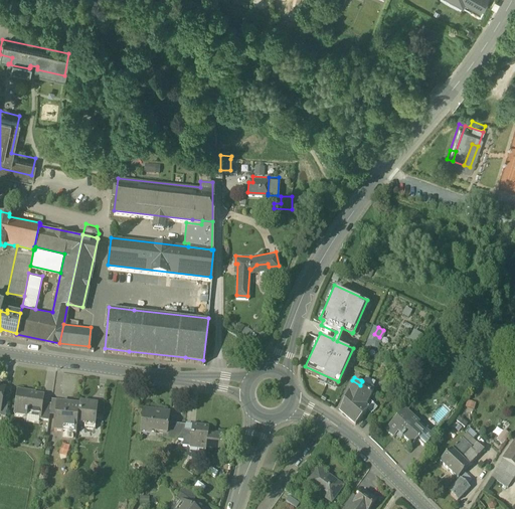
[(355,419),(368,405),(371,408),(375,403),(376,401),(368,394),(373,384),(364,379),(361,385),(360,385),(352,380),(348,389),(339,406),(355,419)]
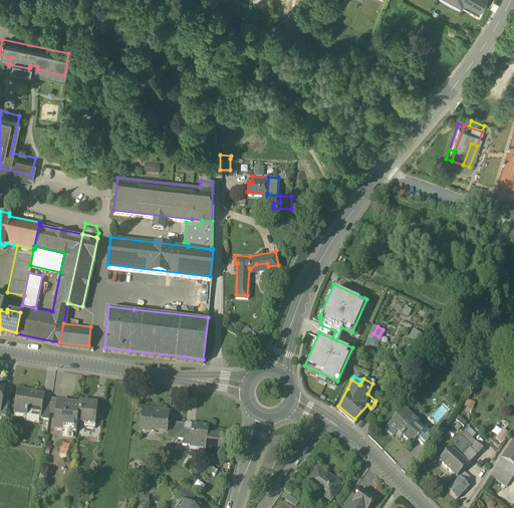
[(24,410),(27,410),(28,408),(39,409),(40,409),(41,402),(43,391),(33,390),(34,388),(17,386),(14,408),(25,409),(24,410)]
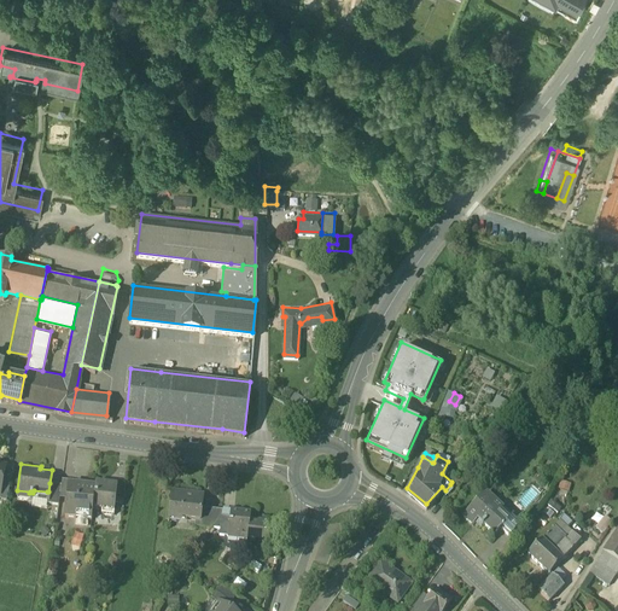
[(95,475),(94,481),(92,501),(101,502),(101,506),(114,507),(116,490),(117,477),(116,477),(95,475)]
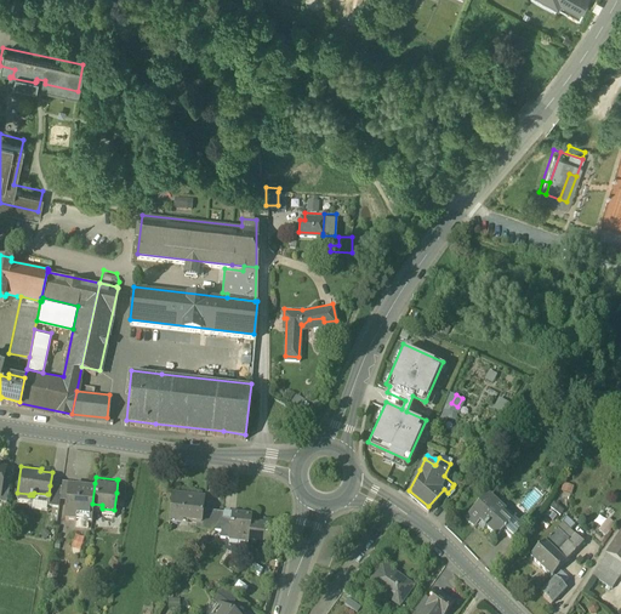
[(92,504),(95,483),(78,481),(69,479),(68,492),(66,512),(77,513),(78,507),(92,509),(92,504)]
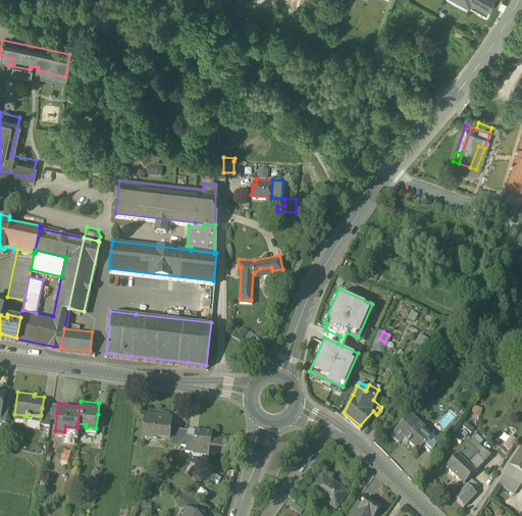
[(50,412),(51,409),(42,408),(41,415),(40,415),(39,419),(49,421),(50,412)]
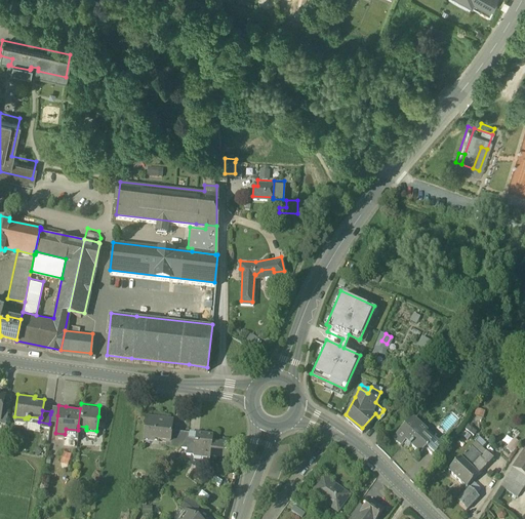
[(167,435),(171,436),(172,428),(174,415),(147,412),(145,433),(167,435)]
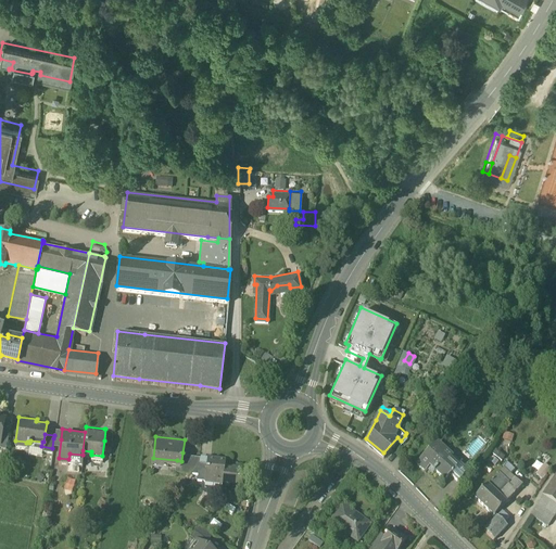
[(415,451),(419,456),(430,444),(424,437),(417,445),(419,447),(415,451)]
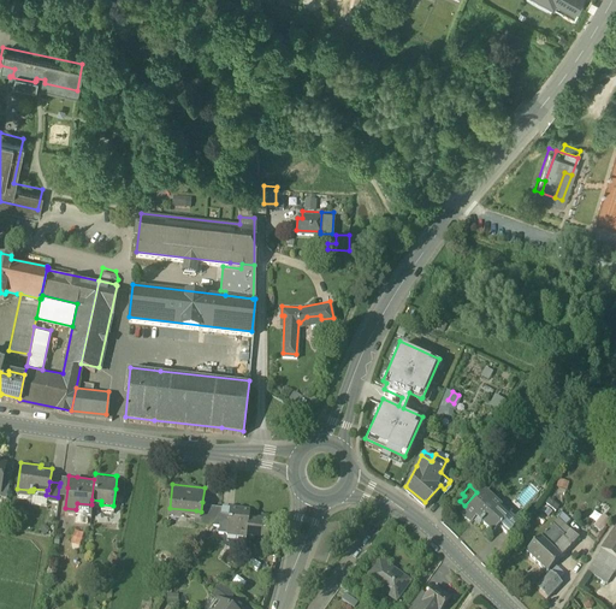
[(477,512),(493,527),(498,521),(505,514),(497,507),(501,502),(484,486),(477,492),(465,506),(462,509),(471,518),(477,512)]
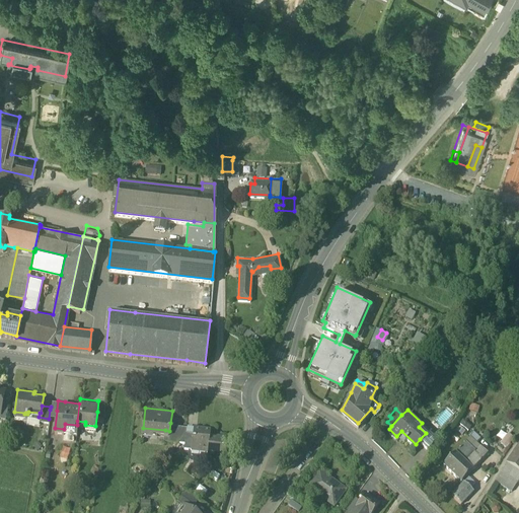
[(39,421),(39,417),(40,413),(28,412),(27,414),(27,420),(39,421)]
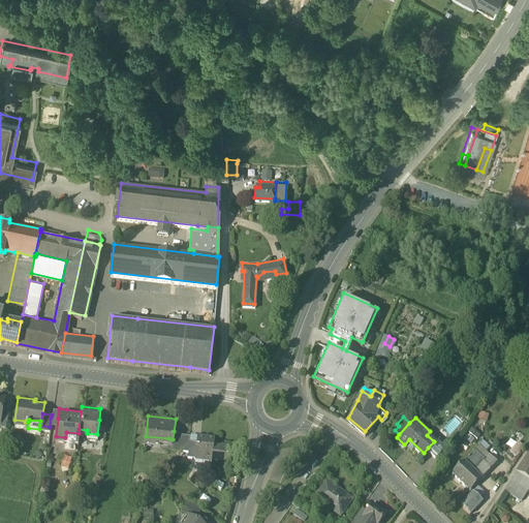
[(431,430),(430,431),(427,435),(434,441),(437,437),(438,436),(431,430)]
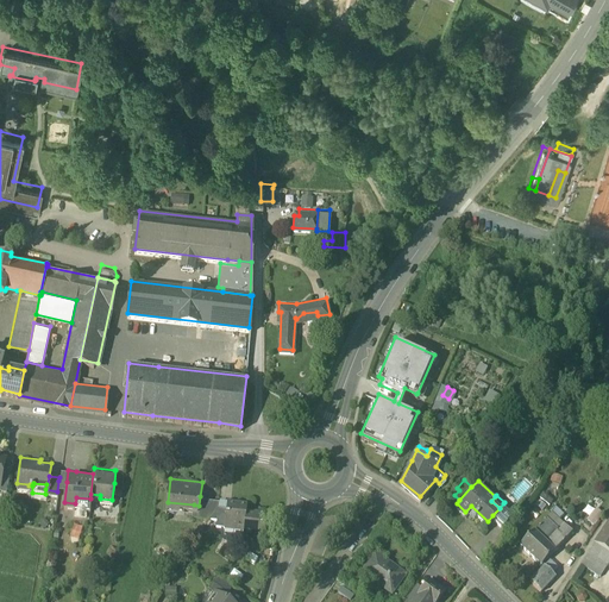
[(227,503),(218,503),(219,499),(200,496),(199,506),(194,505),(194,512),(211,513),(218,514),(217,521),(225,521),(227,503)]
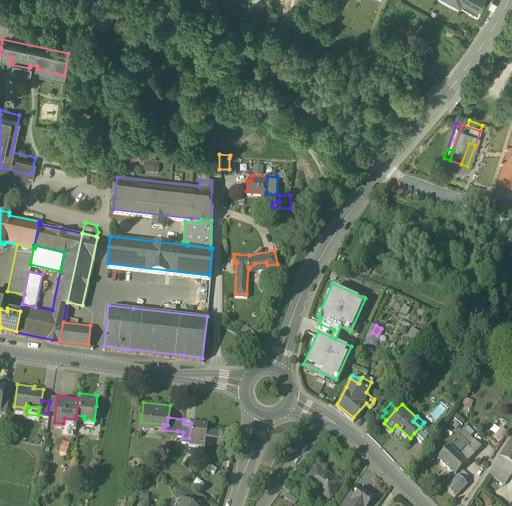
[(220,426),(207,425),(207,419),(196,417),(195,424),(191,423),(189,438),(191,439),(191,437),(205,439),(204,445),(221,447),(223,431),(220,431),(220,426)]
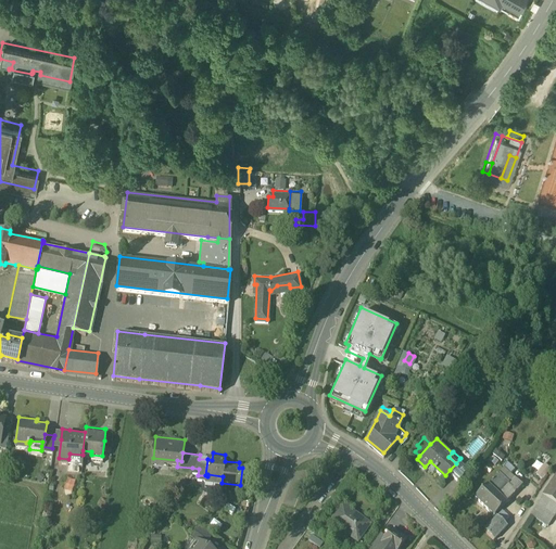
[(540,458),(535,468),(541,471),(546,460),(540,458)]
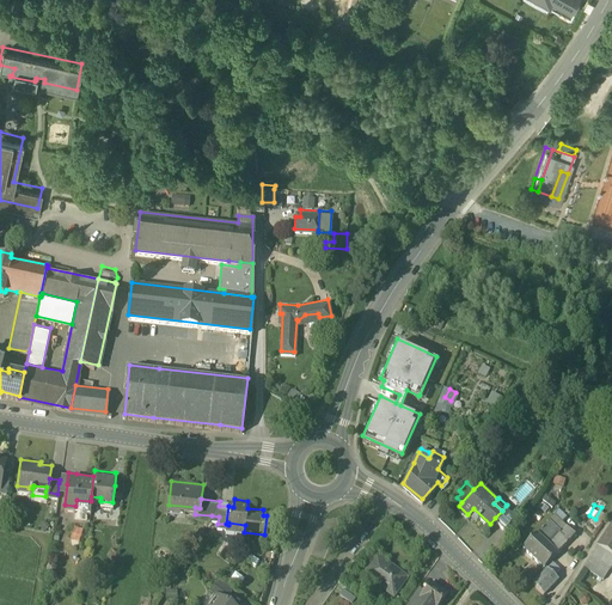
[(495,518),(505,526),(515,515),(506,506),(502,511),(495,518)]
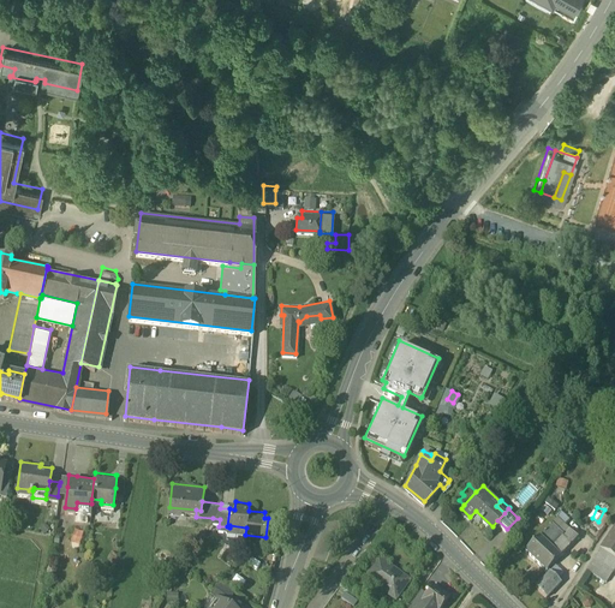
[(525,544),(547,565),(578,532),(569,523),(563,529),(551,517),(525,544)]
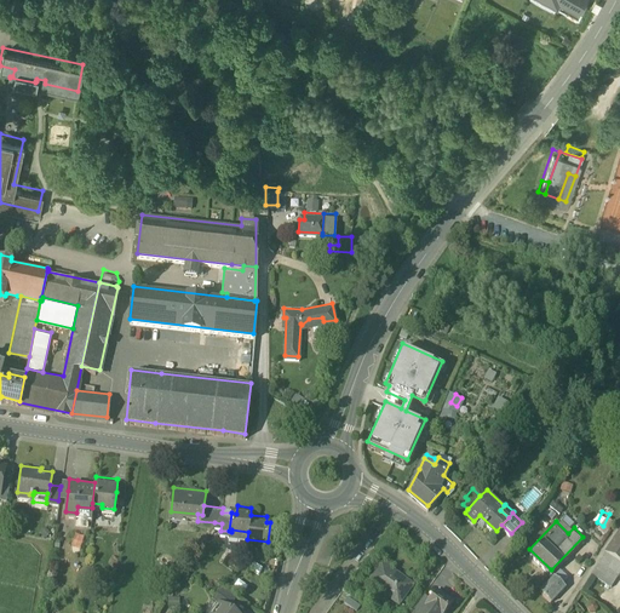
[(619,523),(604,548),(619,556),(619,523)]
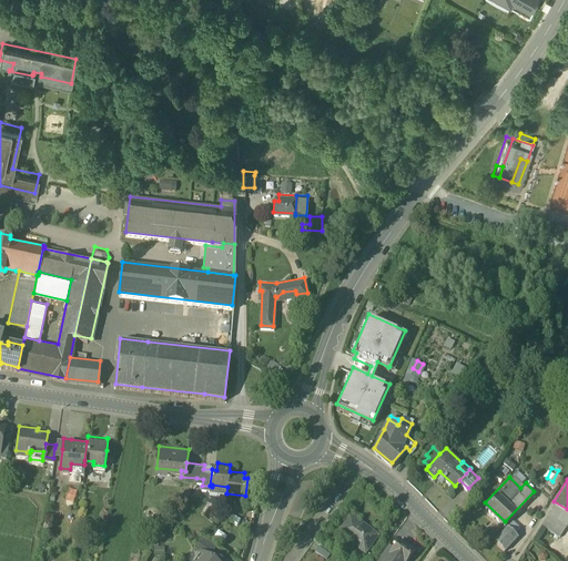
[(566,521),(567,518),(567,509),(554,501),(548,510),(566,521)]
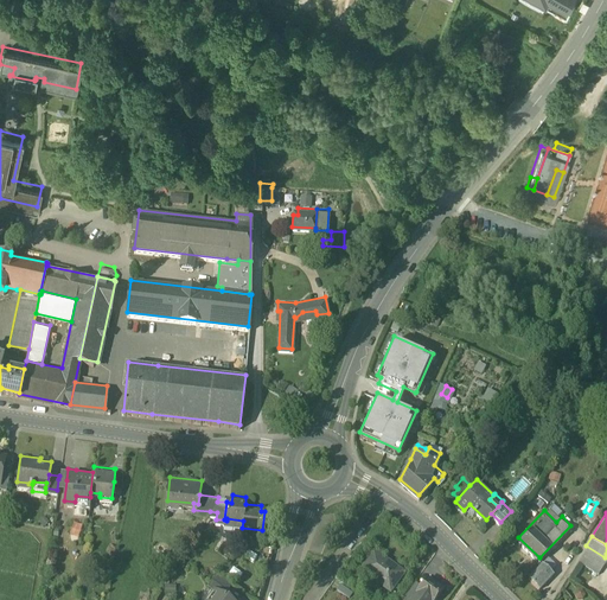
[(359,565),(390,586),(403,567),(374,546),(359,565)]
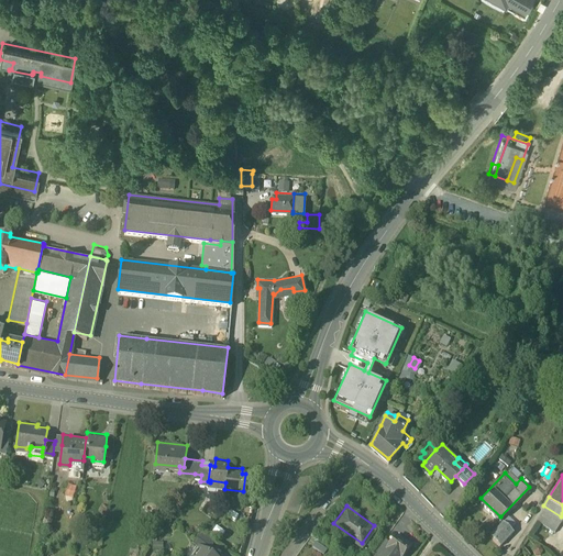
[(561,516),(543,506),(538,515),(555,526),(561,516)]
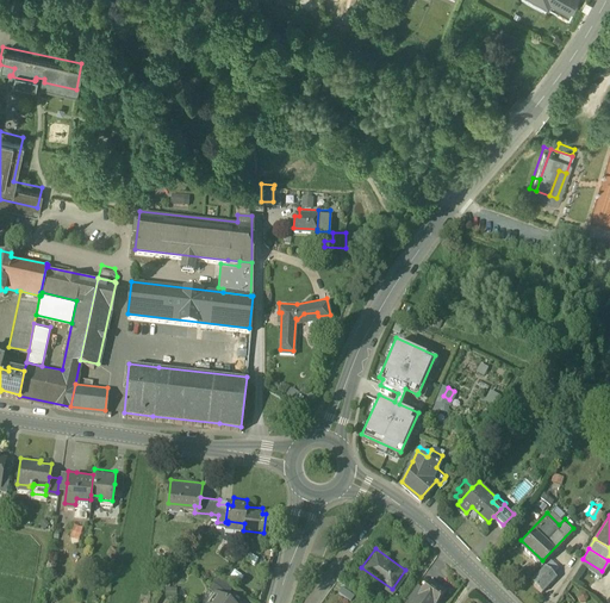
[(530,576),(542,586),(556,572),(546,561),(530,576)]
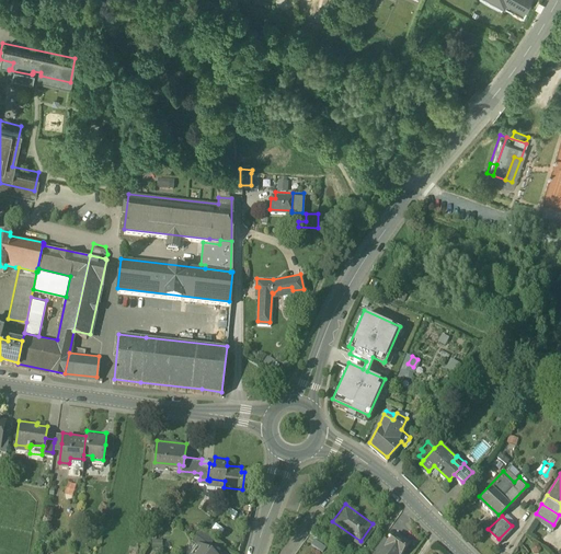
[(199,524),(195,531),(209,541),(214,534),(199,524)]
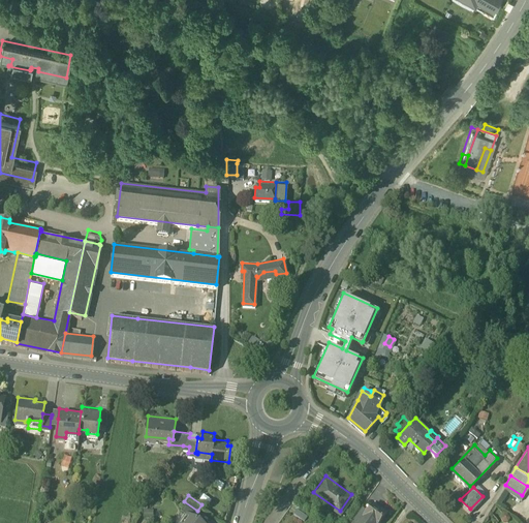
[(194,515),(197,511),(184,501),(182,499),(178,505),(181,508),(186,511),(187,510),(194,515)]
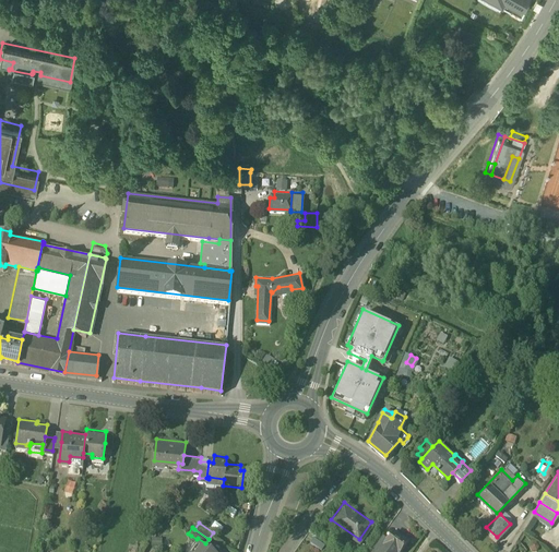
[(397,551),(408,538),(393,527),(388,535),(377,551),(378,551),(397,551)]
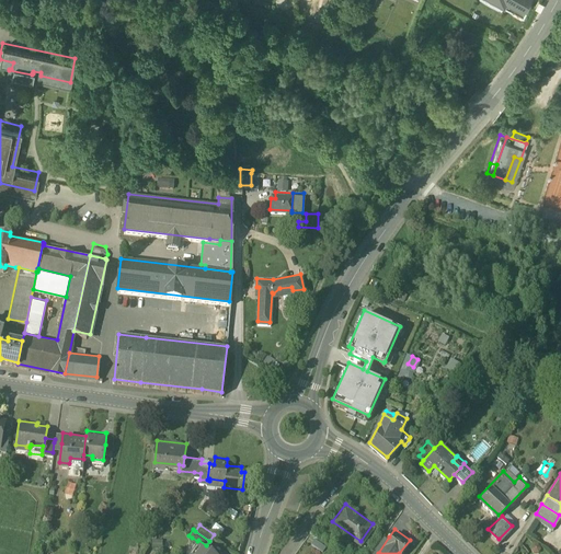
[(371,549),(378,553),(389,537),(384,532),(371,549)]
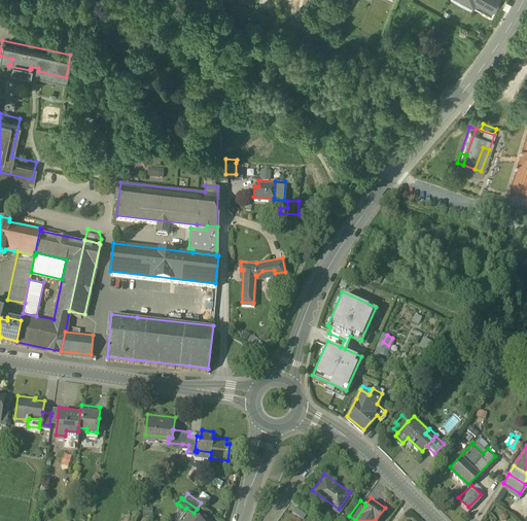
[(152,504),(143,502),(143,511),(152,512),(152,504)]
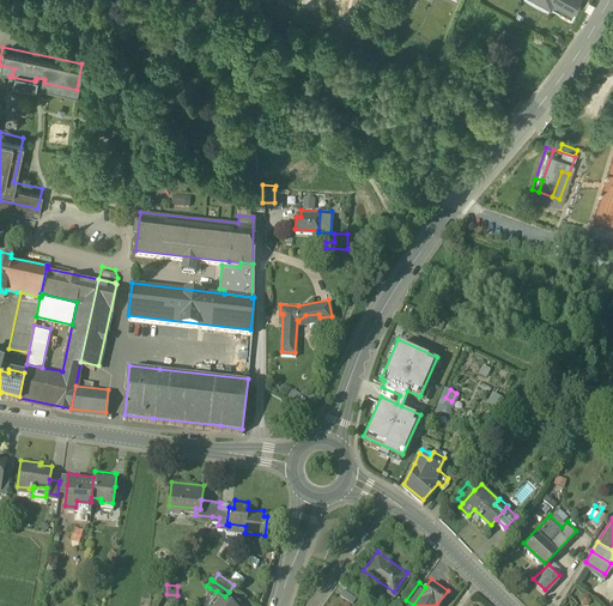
[(340,591),(352,598),(356,593),(344,585),(340,591)]
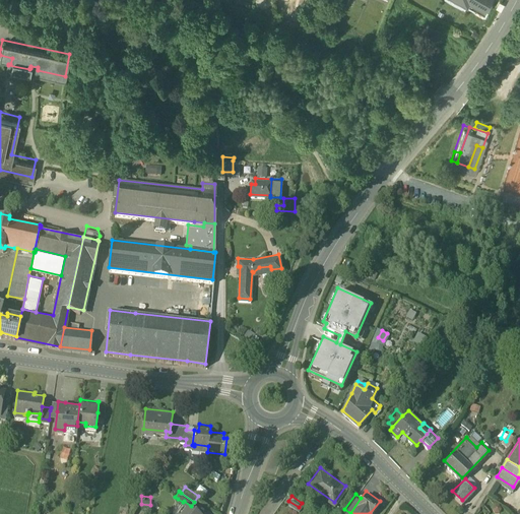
[(183,502),(178,499),(172,508),(177,512),(177,511),(180,512),(186,504),(183,502)]
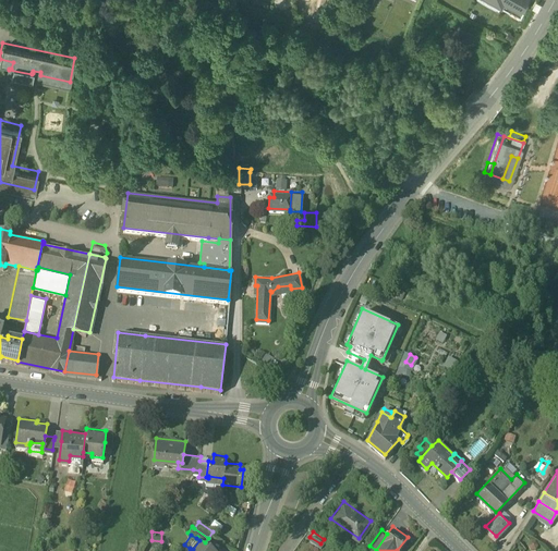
[(186,550),(216,550),(205,542),(197,537),(196,538),(199,540),(193,549),(190,548),(190,549),(186,550)]
